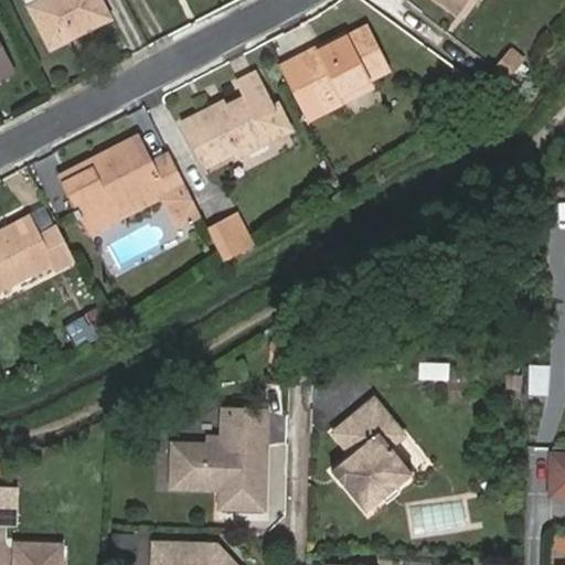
[(42,0),(27,8),(53,59),(113,27),(98,0),(42,0)]
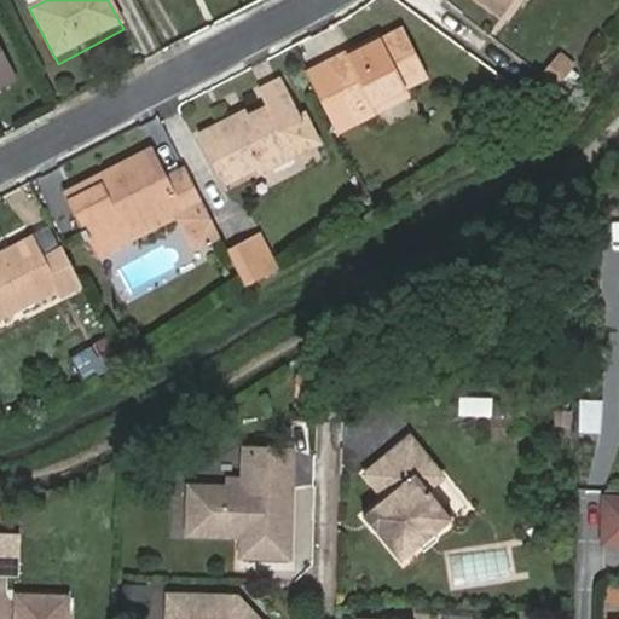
[(374,109),(405,93),(428,82),(403,36),(350,64),(347,58),(328,69),(358,128),(379,119),(374,109)]
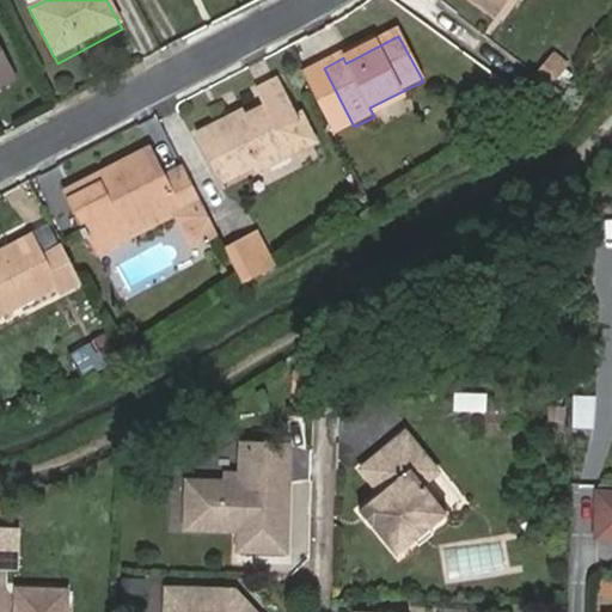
[(567,63),(552,50),(538,67),(554,79),(567,63)]
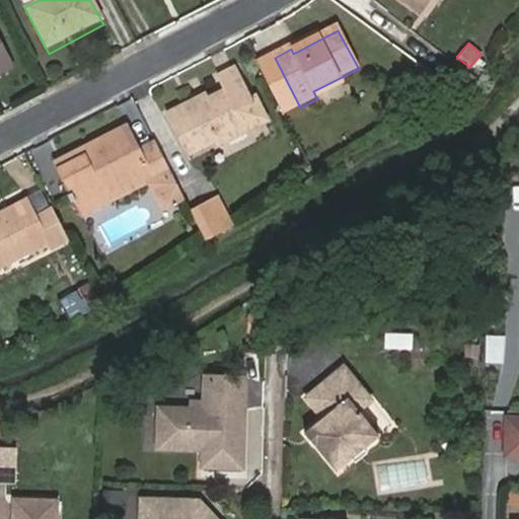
[(0,81),(14,74),(0,47),(0,81)]
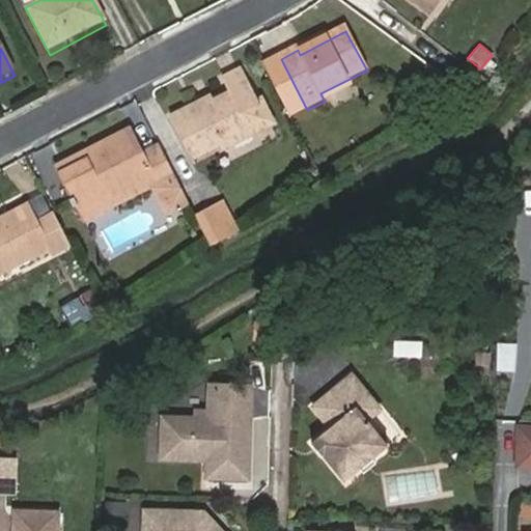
[(204,112),(202,108),(174,122),(193,160),(222,145),(227,155),(267,133),(255,112),(262,108),(244,74),(224,84),(231,98),(215,107),(204,112)]
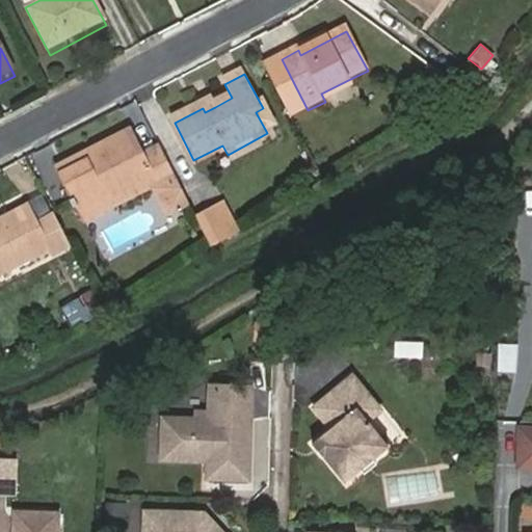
[(352,87),(348,80),(321,94),(325,102),(352,87)]
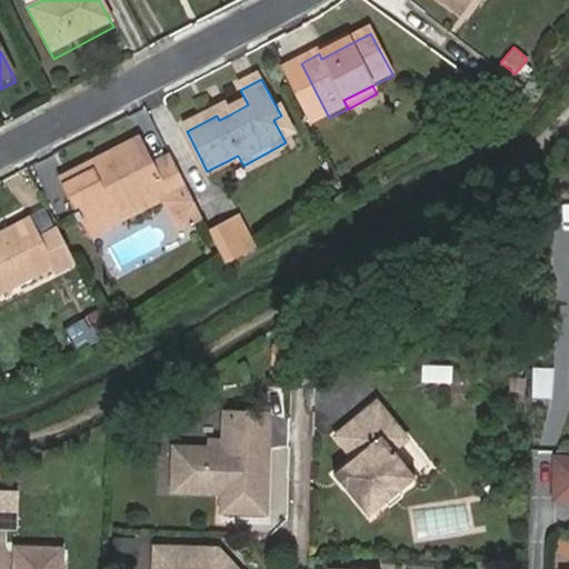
[(228,110),(217,116),(219,120),(230,115),(228,110)]
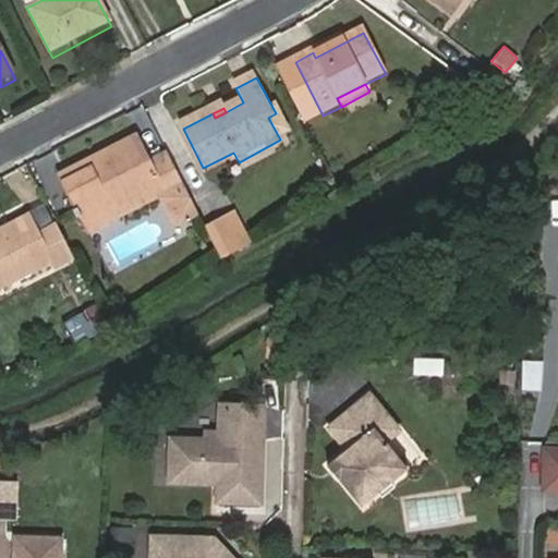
[(268,118),(280,140),(292,134),(279,111),(276,113),(268,118)]
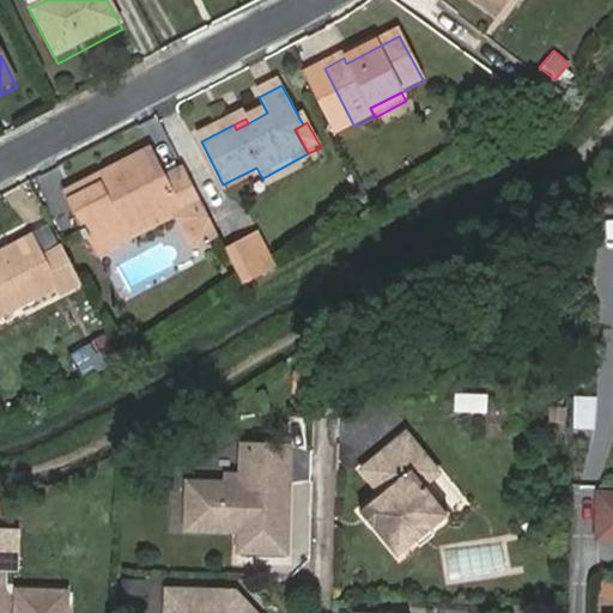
[(210,218),(187,175),(169,186),(155,157),(98,187),(103,195),(76,210),(98,255),(178,211),(183,219),(189,230),(210,218)]
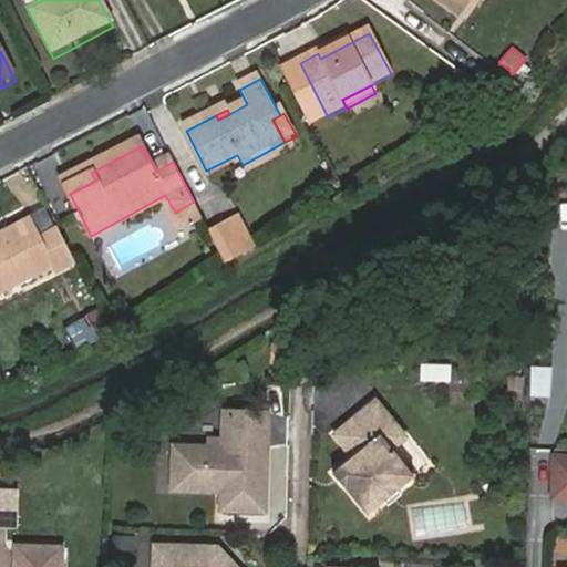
[(95,181),(91,173),(64,187),(70,194),(95,181)]
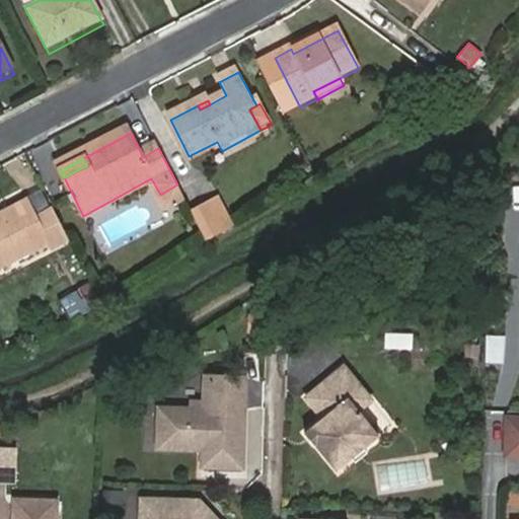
[(151,178),(83,216),(87,223),(155,186),(151,178)]
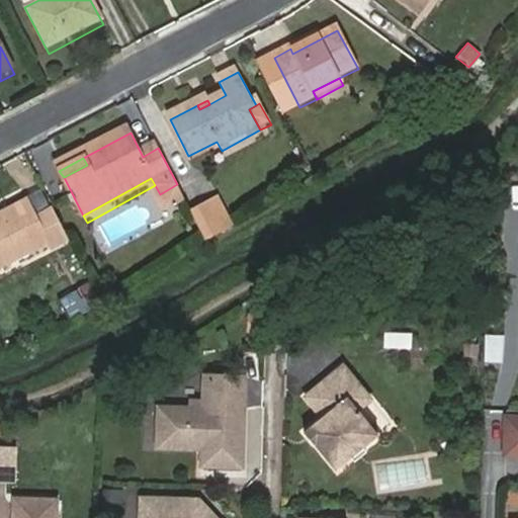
[(169,210),(186,200),(177,184),(160,194),(169,210)]
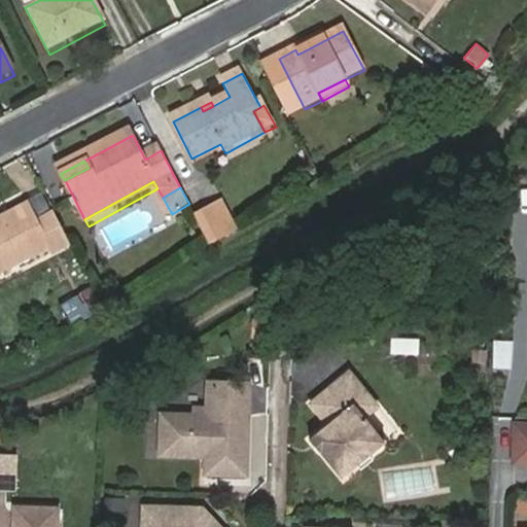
[(226,209),(214,215),(223,234),(237,226),(226,209)]
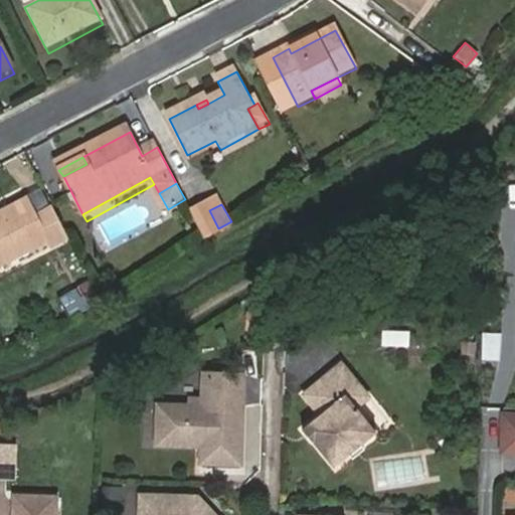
[(72,244),(56,212),(37,223),(29,208),(0,222),(0,267),(17,258),(20,265),(51,247),(55,253),(72,244)]
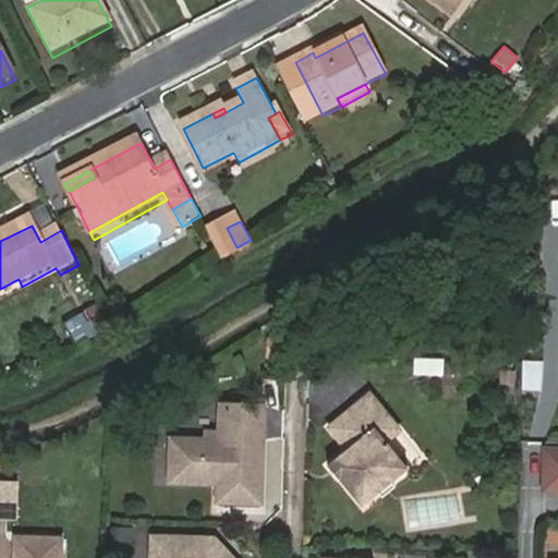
[(227,228),(211,237),(221,256),(237,247),(227,228)]
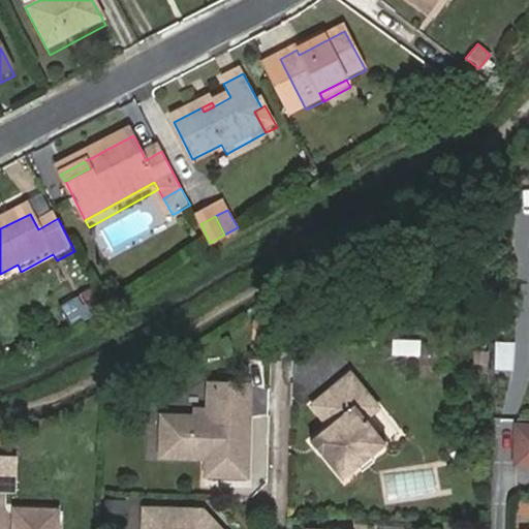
[(0,282),(21,272),(18,265),(0,274),(0,282)]
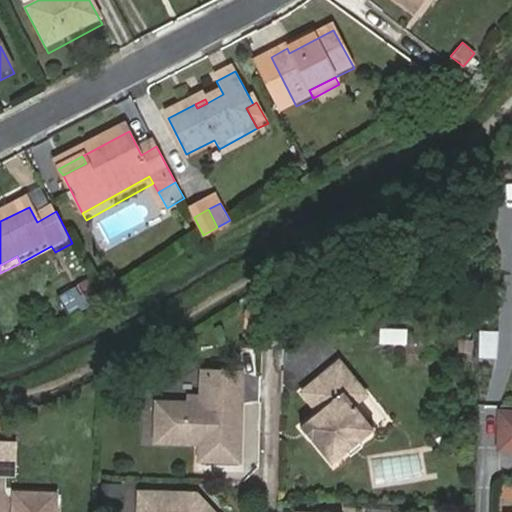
[(91,290),(72,300),(82,319),(101,308),(91,290)]
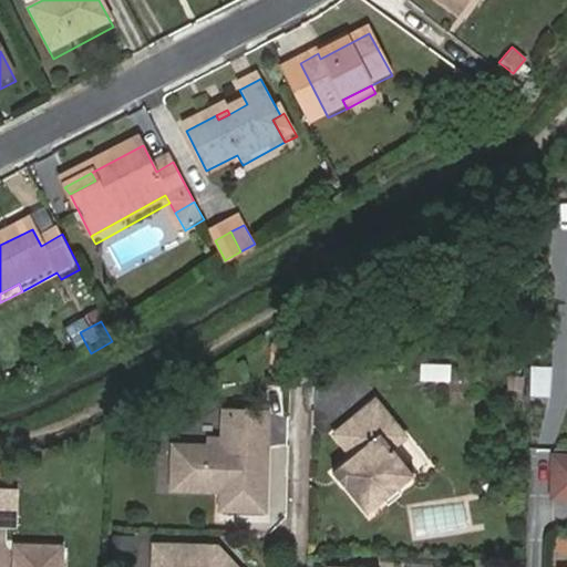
[(548,369),(534,368),(533,395),(547,395),(548,369)]
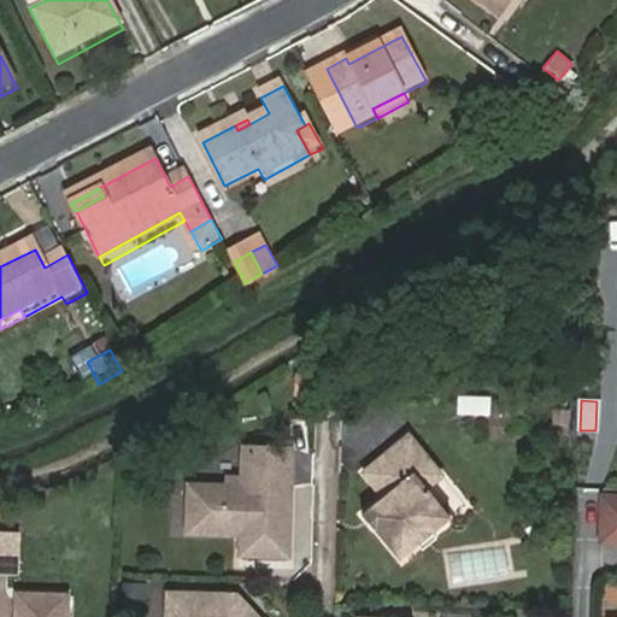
[(568,406),(551,406),(551,421),(568,421),(568,406)]
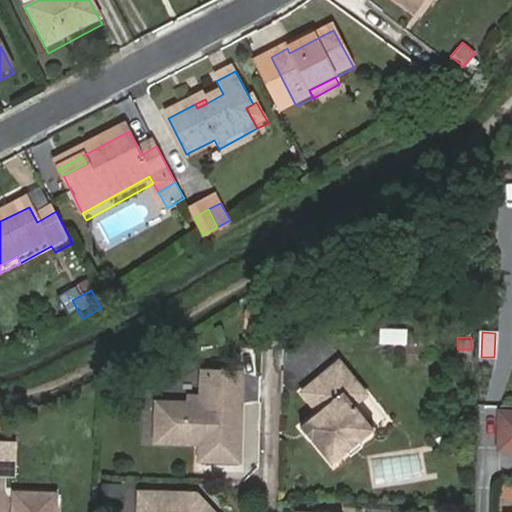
[(349,451),(360,440),(369,433),(376,426),(356,402),(370,390),(343,357),(303,389),(319,409),(307,420),(327,443),(322,449),(334,464),(349,451)]
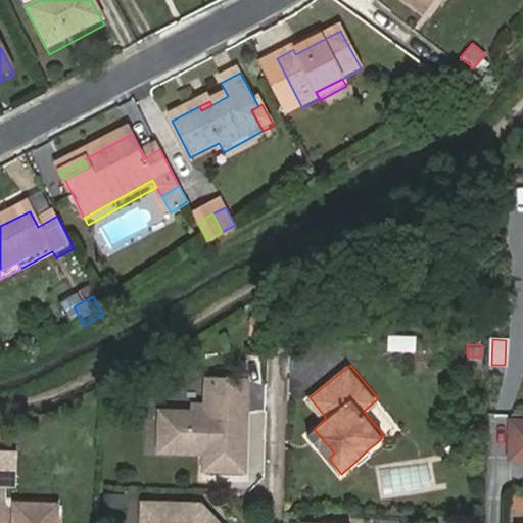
[(209,378),(208,395),(208,411),(193,411),(162,411),(160,452),(197,453),(197,445),(206,445),(206,472),(241,473),(246,467),(248,380),(209,378)]
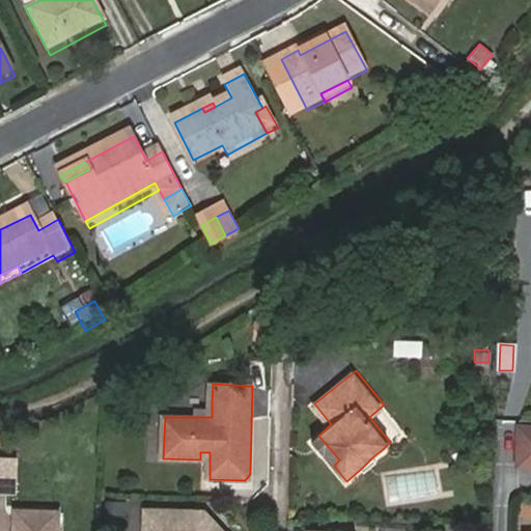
[(212,408),(196,408),(196,417),(212,417),(212,408)]
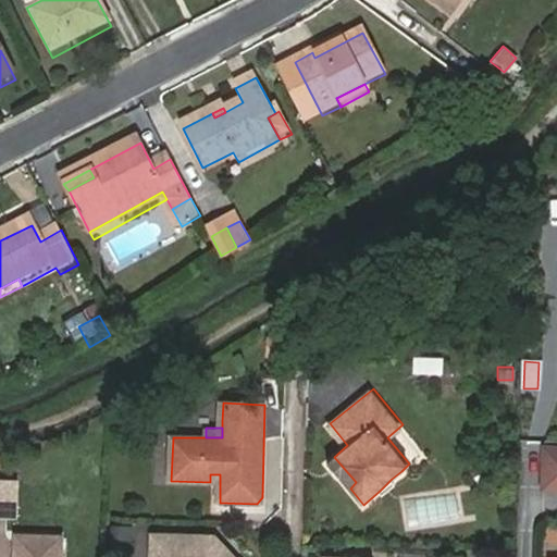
[(556,450),(542,450),(541,491),(556,491),(556,450)]
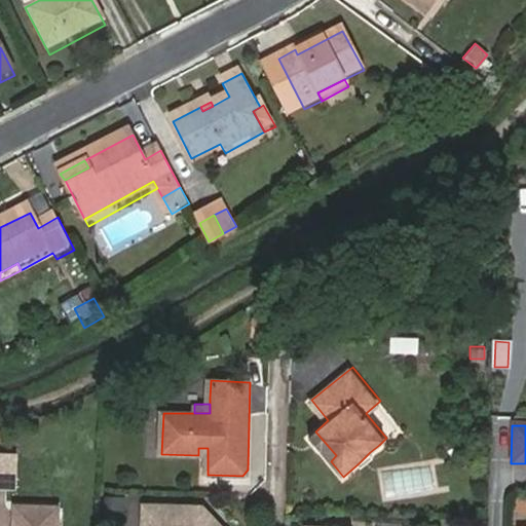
[(310,438),(331,461),(336,455),(315,431),(310,438)]
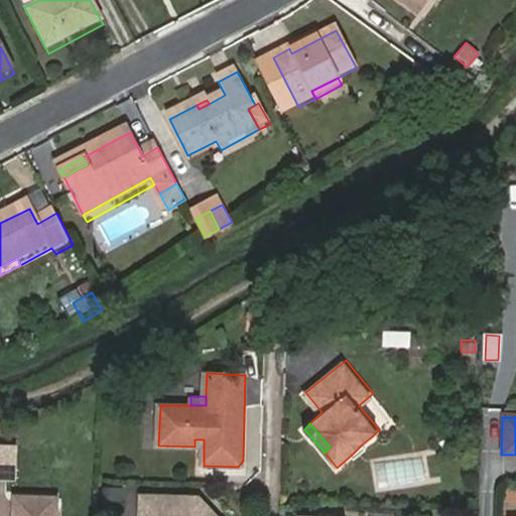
[(368,448),(363,443),(352,455),(356,461),(368,448)]
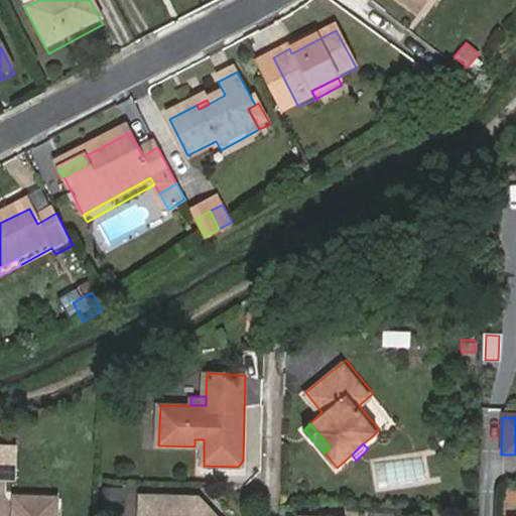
[(515,488),(507,488),(507,503),(515,503),(515,488)]
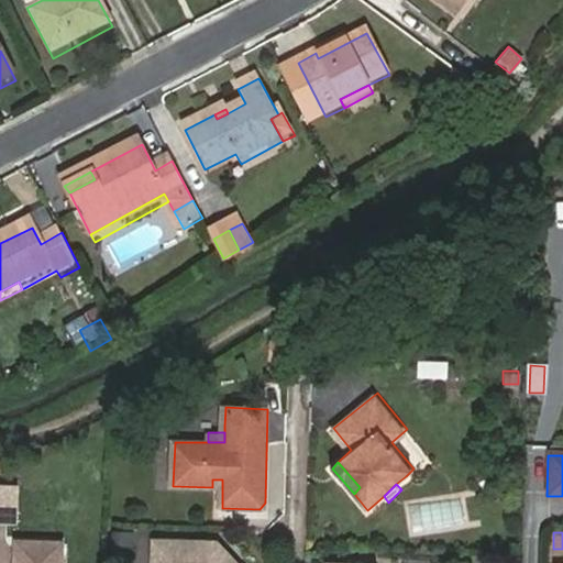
[(219,542),(156,540),(155,562),(242,562),(238,562),(219,542)]
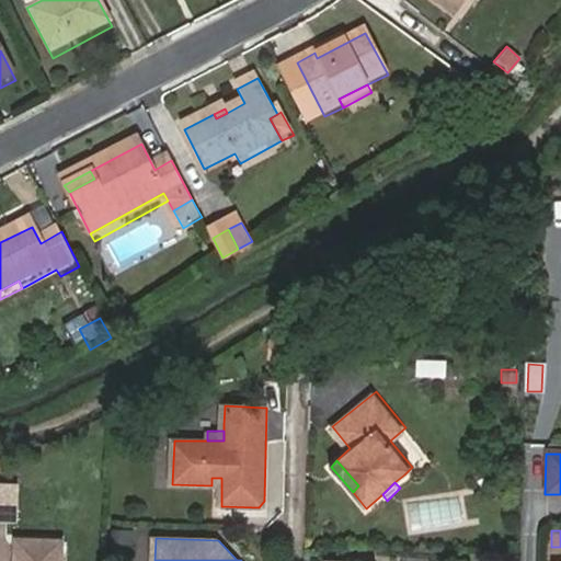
[(18,539),(16,560),(30,560),(31,540),(18,539)]
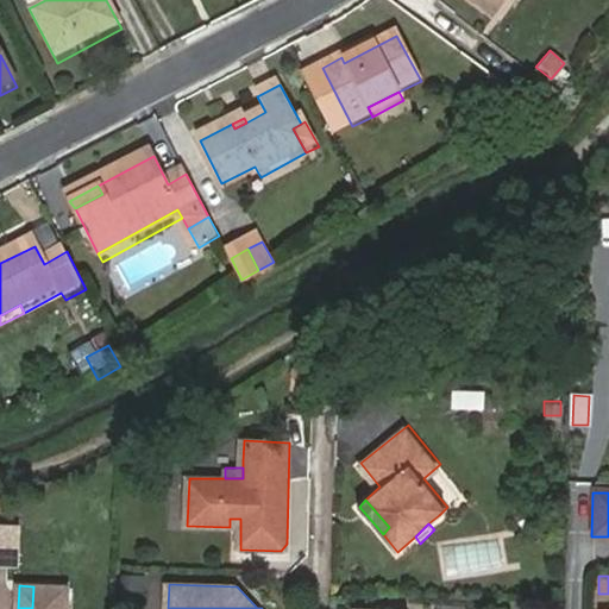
[(32,608),(68,608),(69,586),(33,586),(32,608)]
